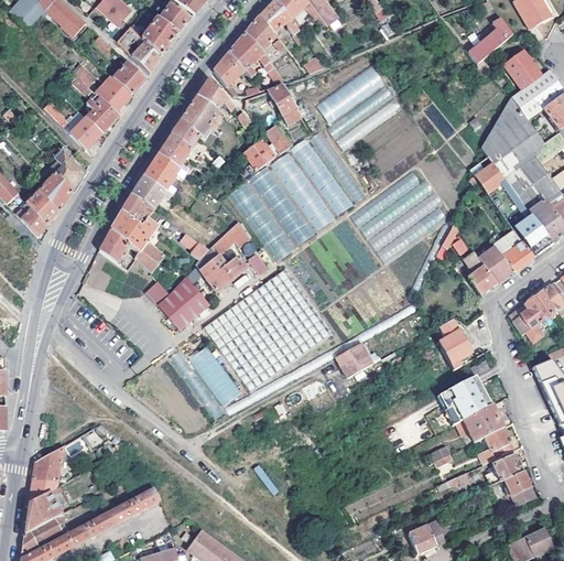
[(18,0),(9,10),(28,28),(42,12),(45,14),(49,10),(62,23),(61,24),(73,35),(86,22),(61,0),(18,0)]
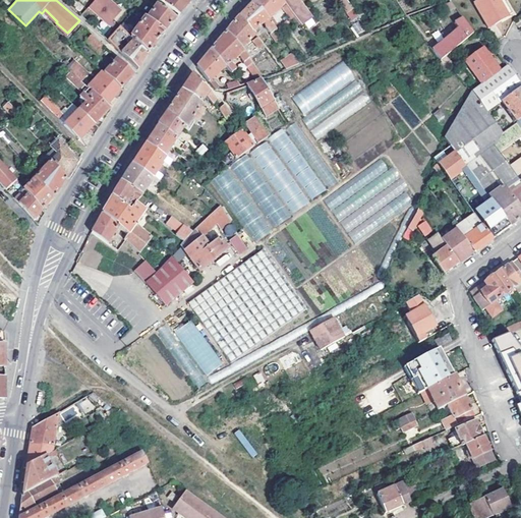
[(93,0),(88,6),(107,23),(120,9),(110,0),(93,0)]
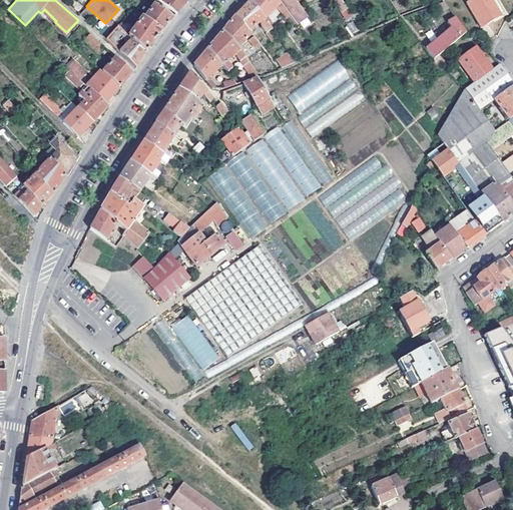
[(165,0),(163,2),(175,13),(179,8),(186,0),(165,0)]
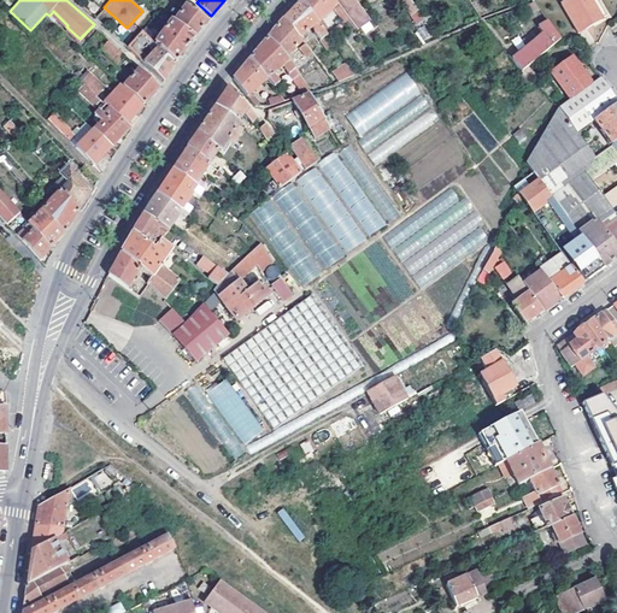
[(285,16),(299,34),(313,24),(316,28),(315,29),(327,45),(333,40),(323,28),(318,21),(317,21),(300,0),(288,12),(285,16)]
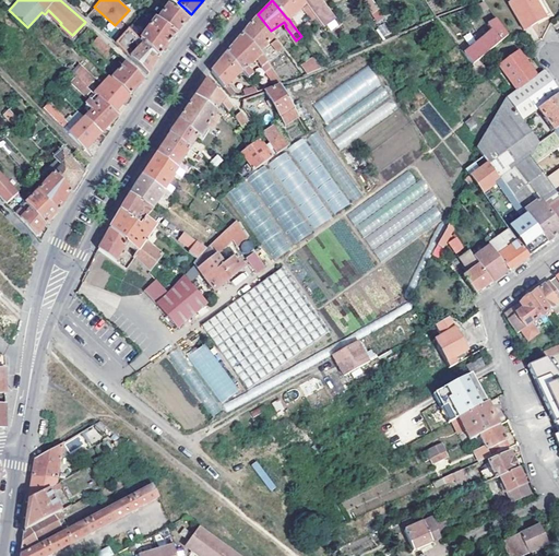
[(287,19),(288,19),(299,8),(313,27),(321,22),(305,0),(272,0),(287,19)]
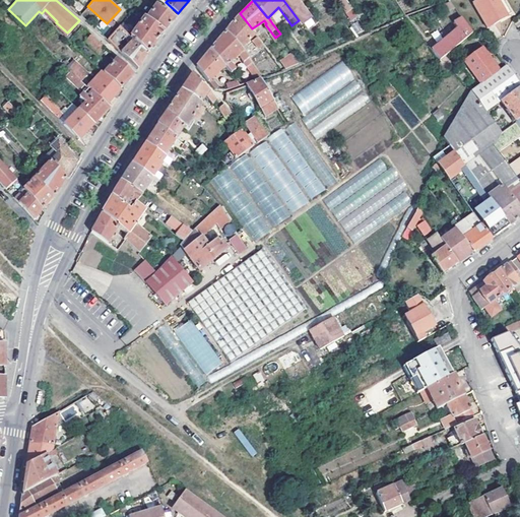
[(283,0),(299,20),(301,23),(311,14),(300,0),(283,0)]
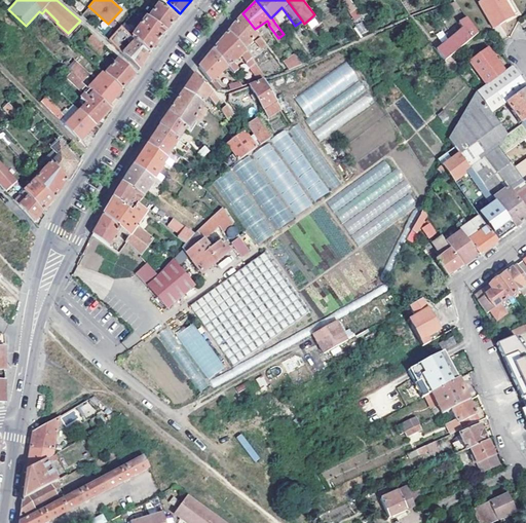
[(460,6),(455,0),(448,3),(450,10),(460,6)]
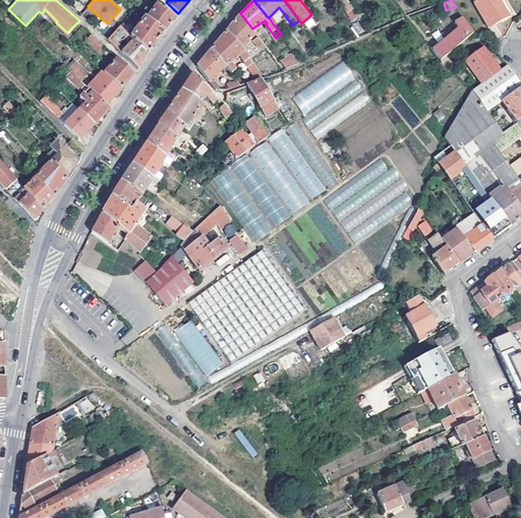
[(475,0),(472,2),(490,24),(500,17),(509,10),(501,0),(475,0)]
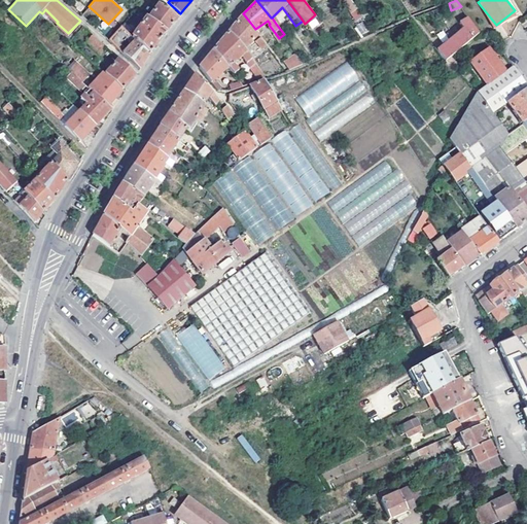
[(160,2),(148,15),(166,31),(175,20),(178,16),(160,2)]
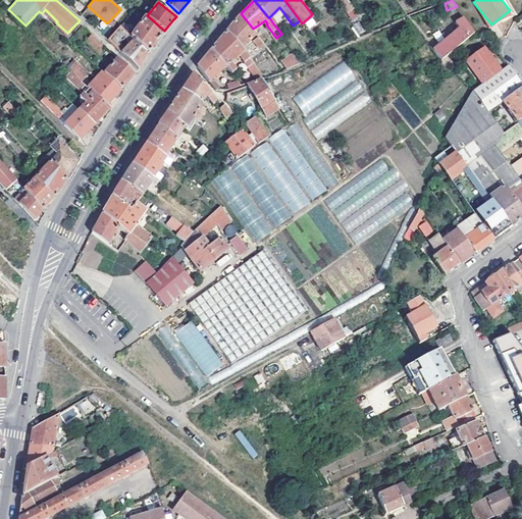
[(226,31),(242,45),(256,33),(253,29),(241,13),(229,28),(226,31)]
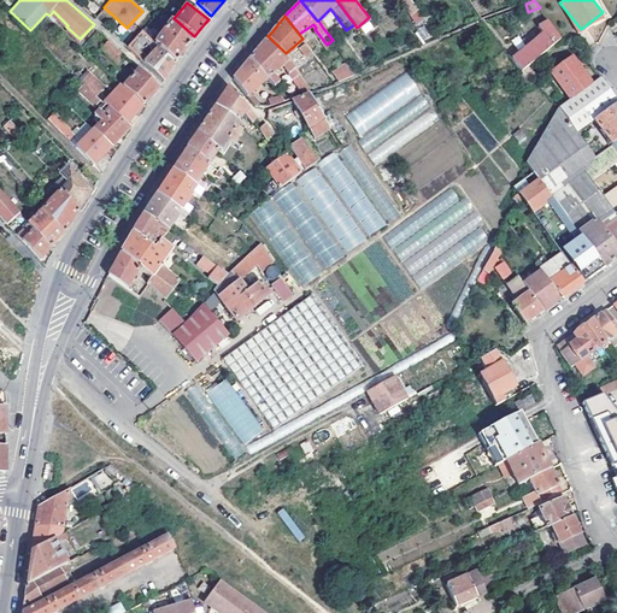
[(153,39),(176,62),(186,48),(194,36),(174,18),(171,17),(153,39)]
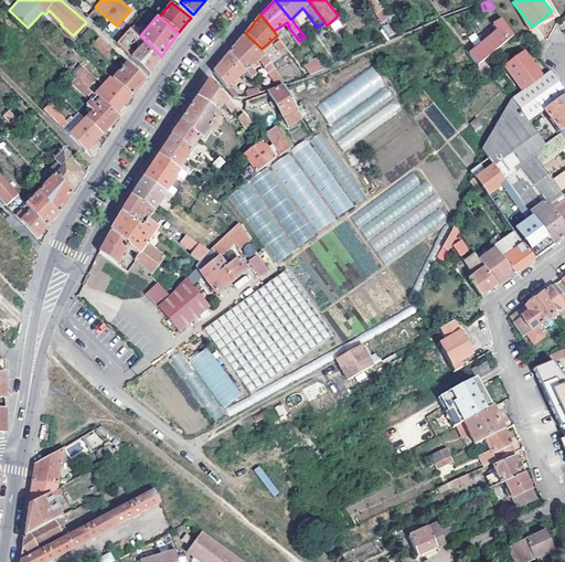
[(478,62),(513,33),(500,18),(492,24),(497,29),(470,52),(478,62)]
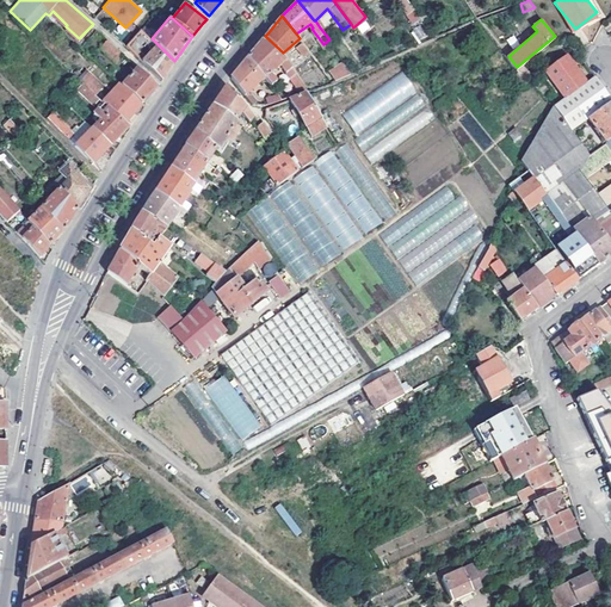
[(142,61),(161,79),(164,76),(174,61),(152,38),(141,28),(127,44),(137,55),(139,48),(144,41),(153,48),(142,61)]
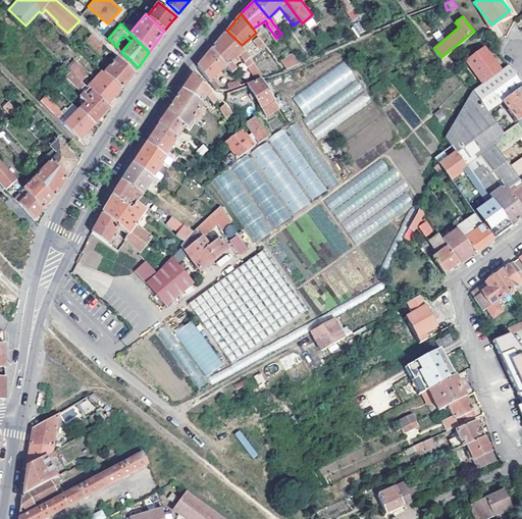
[(251,68),(255,64),(242,45),(226,31),(219,39),(212,47),(225,65),(231,72),(238,67),(232,60),(241,53),(251,68)]
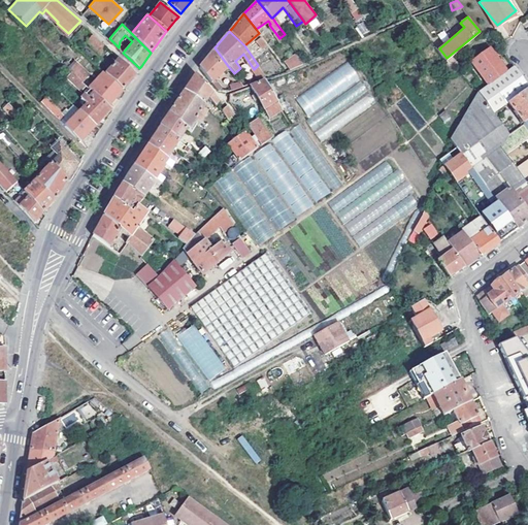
[(106,45),(92,32),(88,37),(101,51),(106,45)]
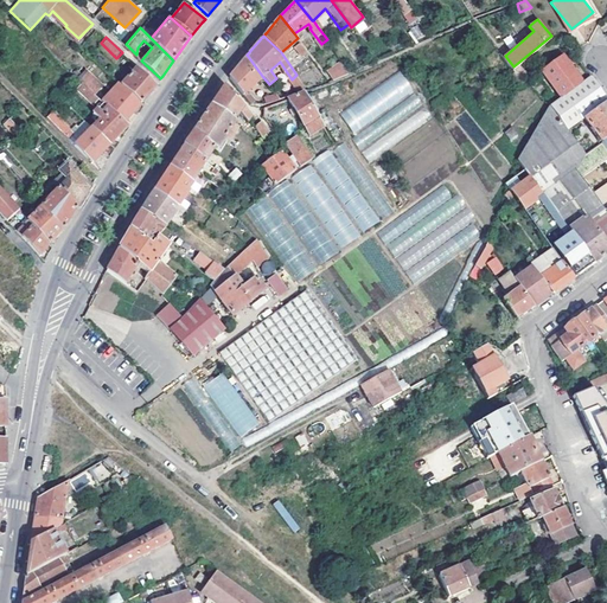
[(376,61),(368,50),(360,53),(365,64),(376,61)]
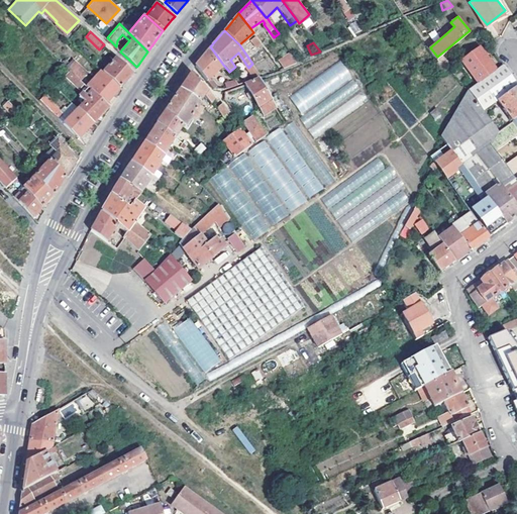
[(211,75),(223,65),(210,46),(203,56),(195,65),(214,88),(218,84),(211,75)]
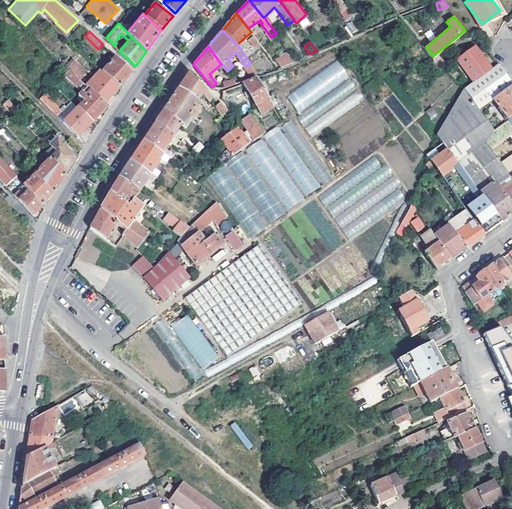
[(472,82),(494,65),(488,56),(481,46),(459,62),(472,82)]
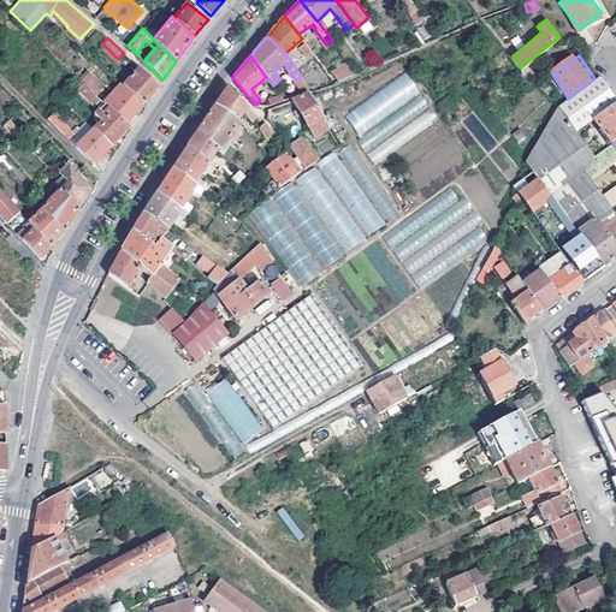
[(138,66),(123,83),(143,102),(155,89),(158,85),(138,66)]
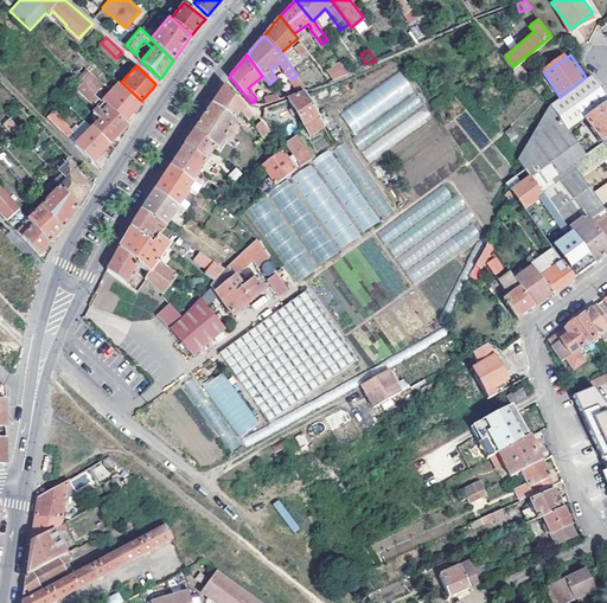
[(76,74),(82,79),(93,90),(100,83),(82,66),(76,74)]
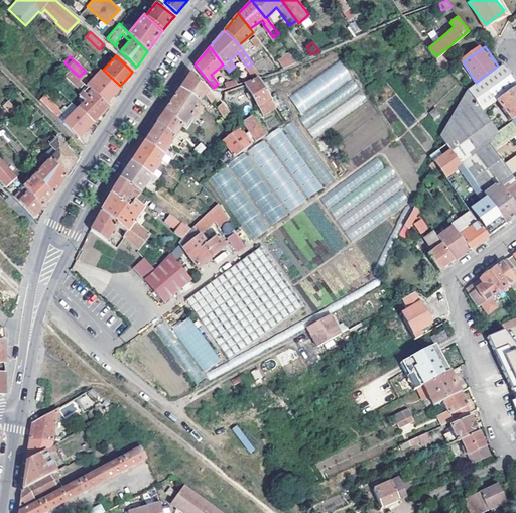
[(296,60),(293,56),(281,62),(283,67),(296,60)]
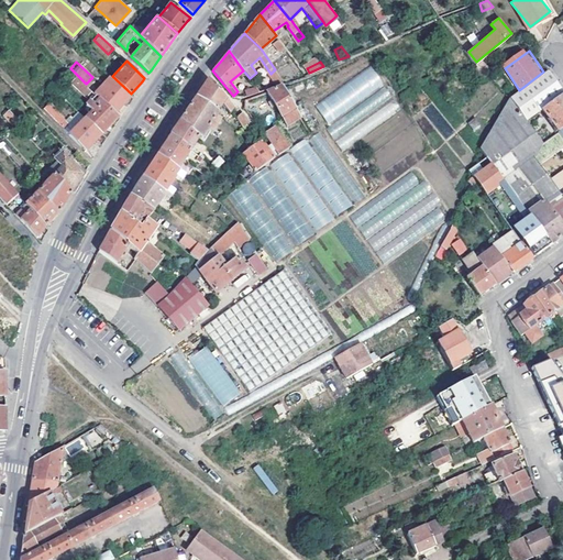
[(372,63),(313,102),(342,145),(401,107),(372,63)]
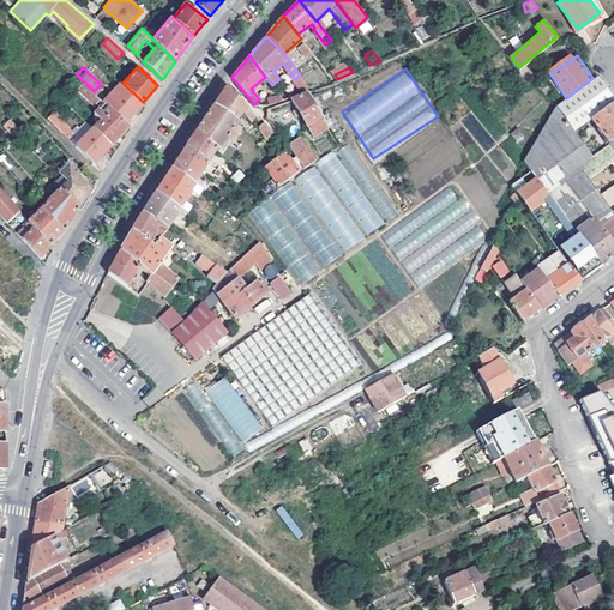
[(575,130),(591,116),(613,100),(613,96),(608,88),(597,73),(593,78),(566,98),(559,103),(558,106),(575,130)]
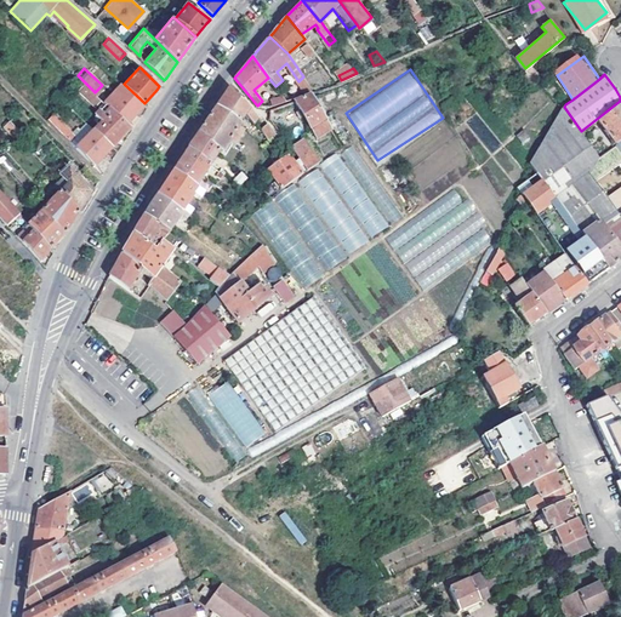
[(295,96),(283,80),(275,86),(286,98),(295,96)]
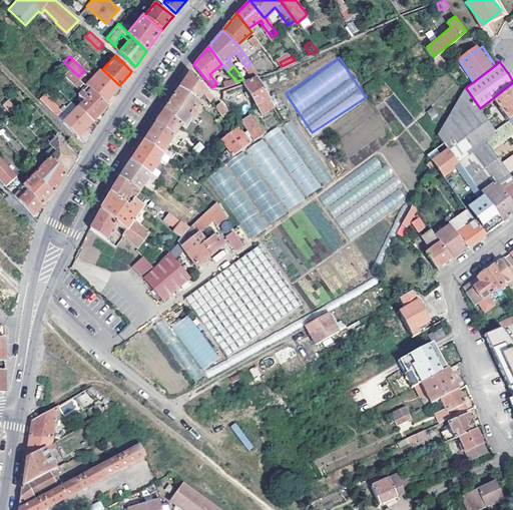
[(69,67),(63,73),(76,86),(82,80),(78,76),(69,67)]
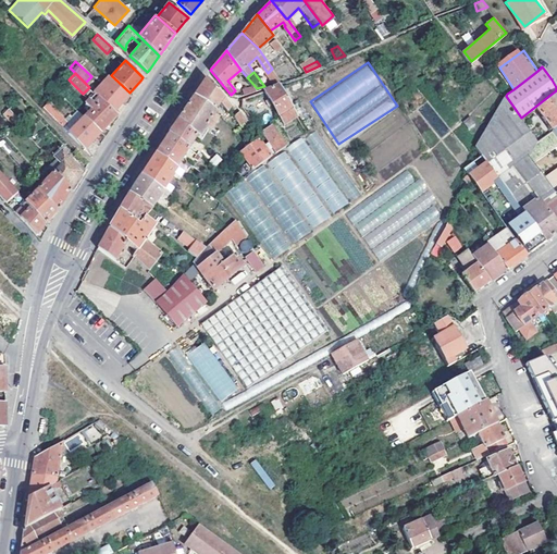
[(93,89),(101,98),(114,110),(116,108),(130,93),(111,75),(108,73),(93,89)]
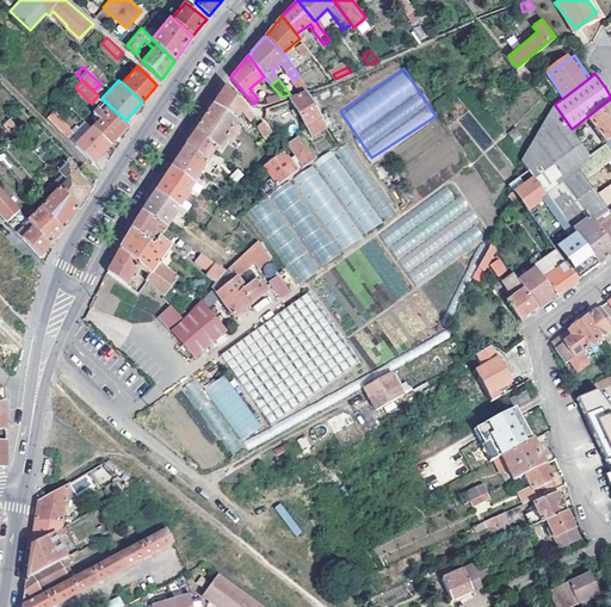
[(254,115),(226,84),(213,104),(236,119),(241,112),(250,121),(254,115)]
